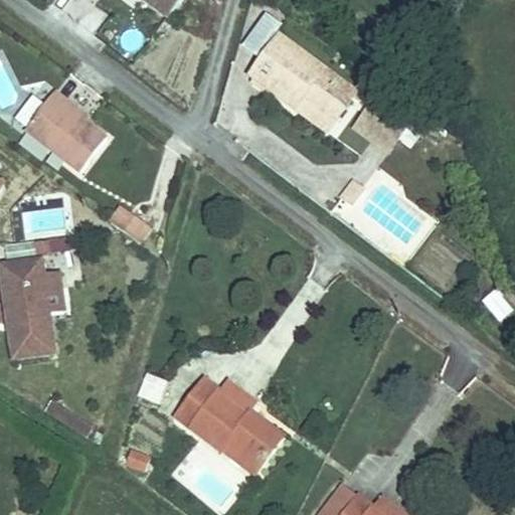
[(144,0),(166,17),(178,0),(144,0)]
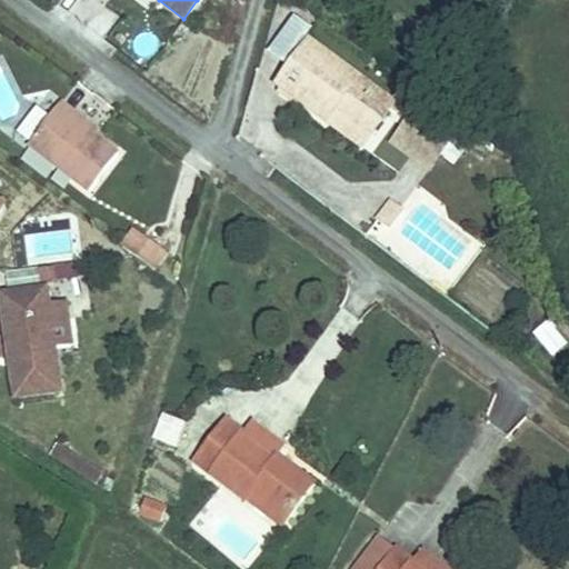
[(387,105),(302,39),(273,77),(322,116),(328,109),(362,136),(387,105)]
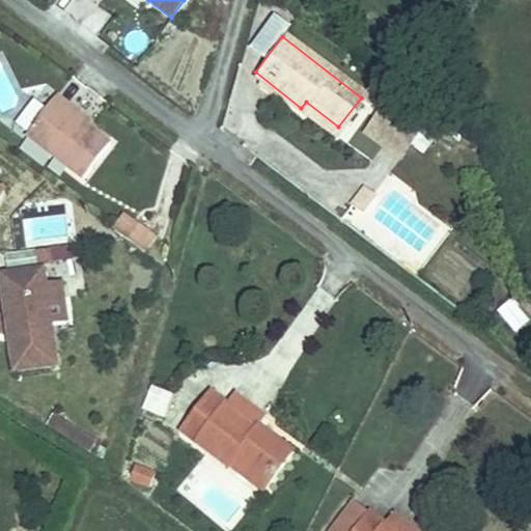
[(26,127),(79,171),(109,137),(89,120),(73,106),(77,101),(60,87),(26,127)]
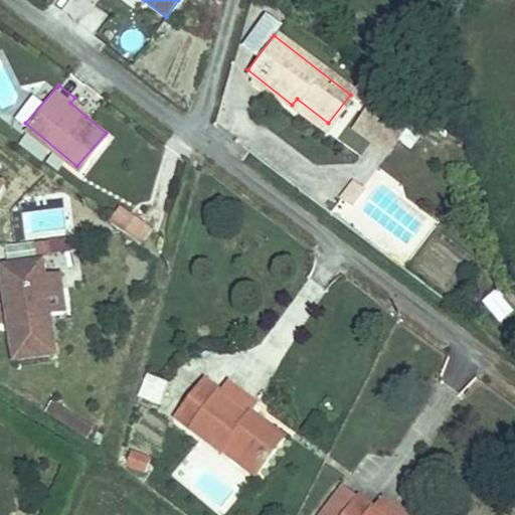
[(410,113),(381,91),(363,114),(392,137),(410,113)]
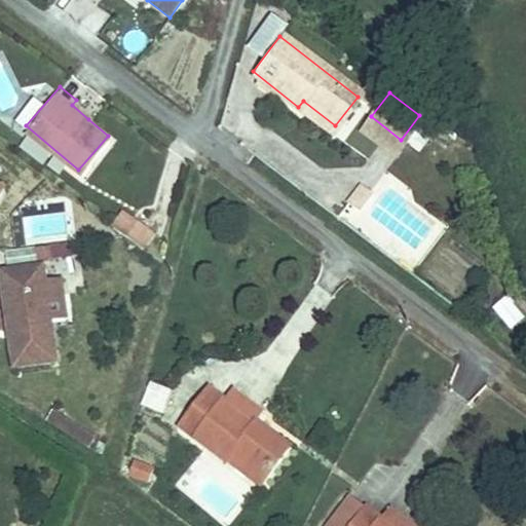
[(72,105),(88,119),(92,114),(76,100),(72,105)]
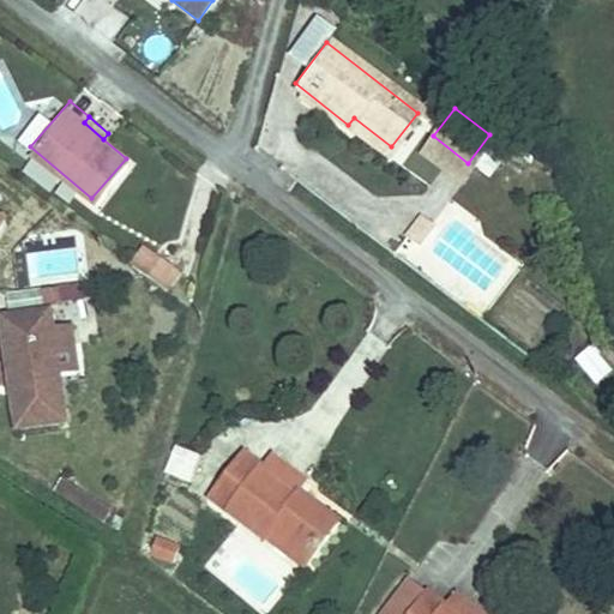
[(408,224),(398,236),(410,246),(419,234),(408,224)]
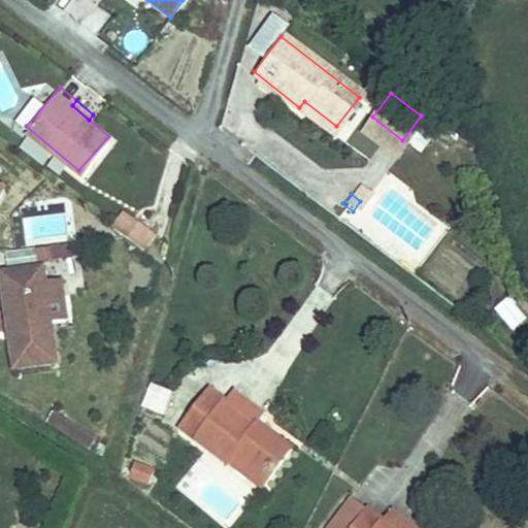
[(119,209),(106,226),(116,233),(124,239),(136,223),(119,209)]
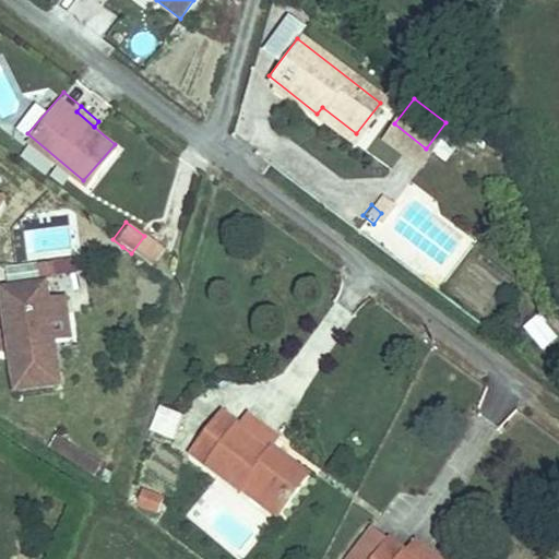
[(80,241),(80,227),(55,227),(55,241),(80,241)]
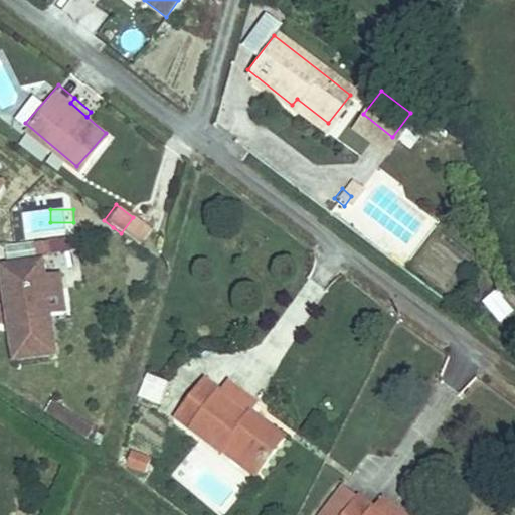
[(121,233),(132,241),(144,226),(133,217),(121,233)]
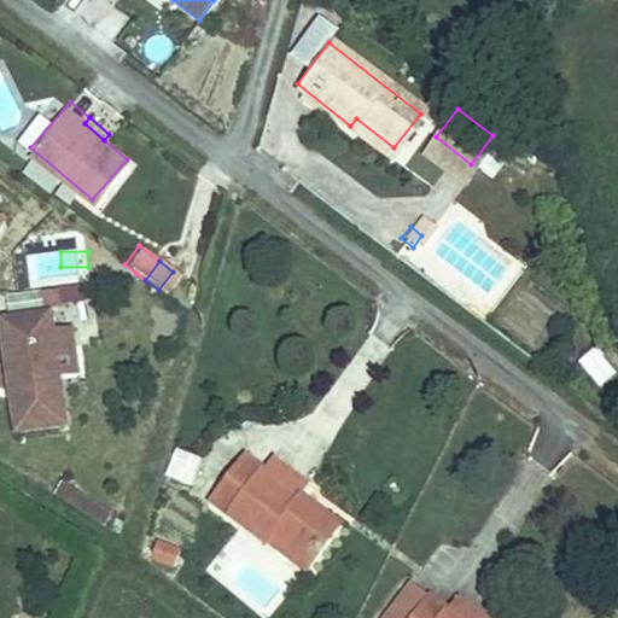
[(7,330),(19,398),(28,397),(35,435),(74,429),(54,322),(7,330)]
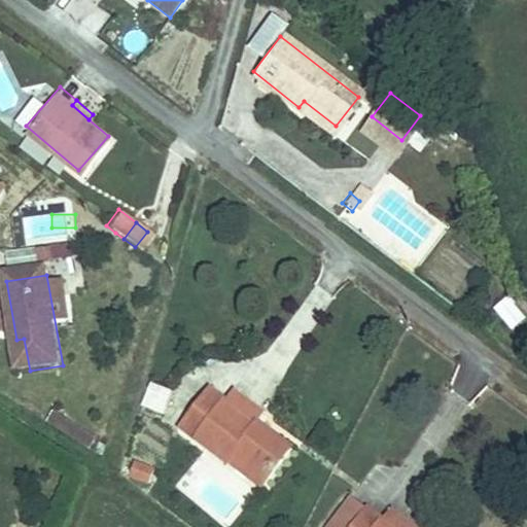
[(507,330),(525,318),(508,294),(491,306),(507,330)]
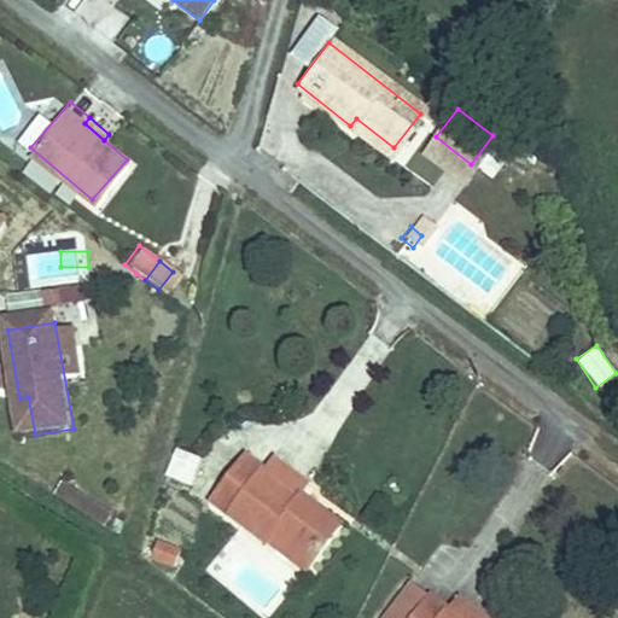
[(28,397),(19,398),(27,437),(35,435),(28,397)]
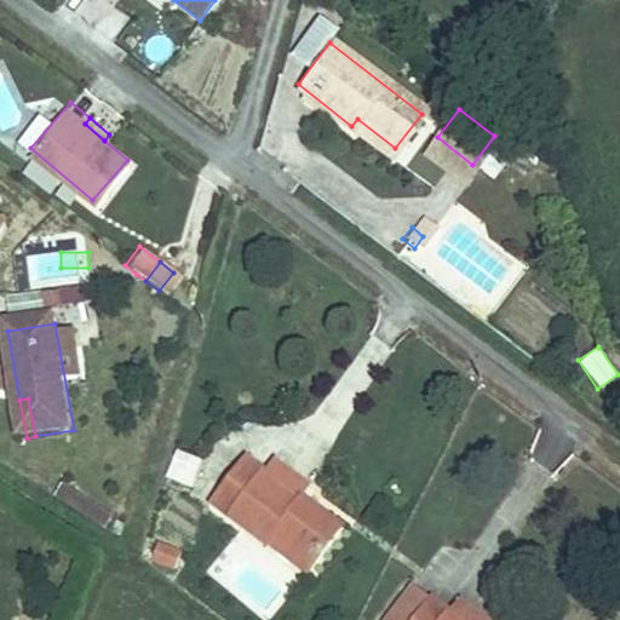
[(171,448),(164,478),(193,484),(200,454),(171,448)]
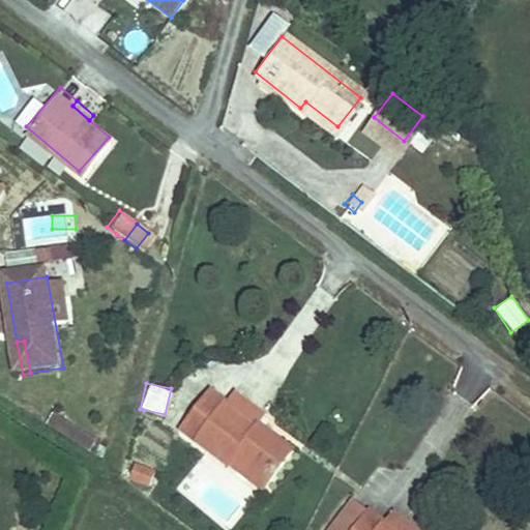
[(235,459),(267,482),(292,449),(256,421),(251,429),(225,409),(230,403),(211,388),(182,427),(231,464),(235,459)]
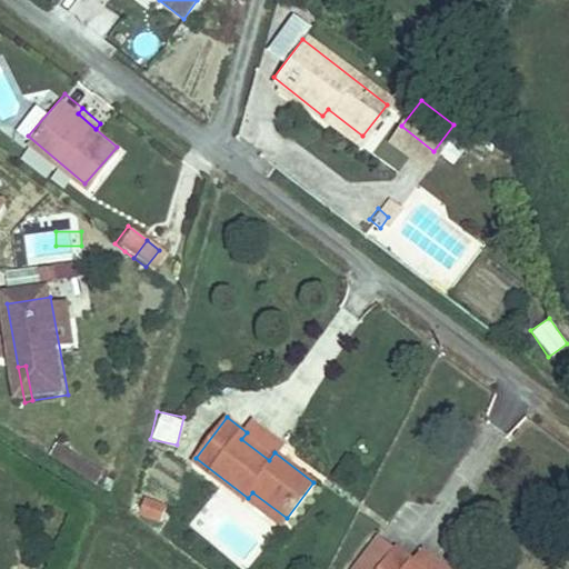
[(256,420),(247,432),(241,439),(269,460),(275,452),(283,441),(256,420)]
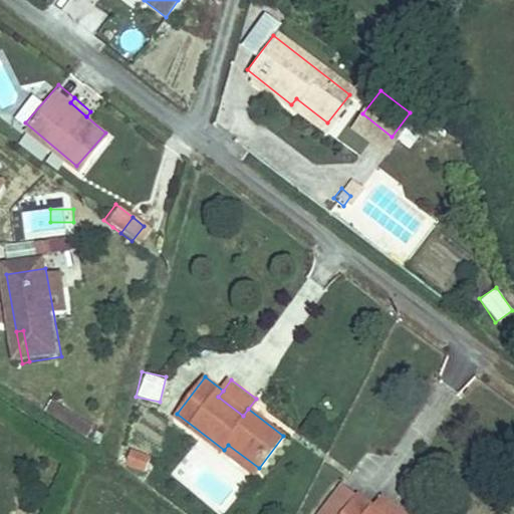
[(87,434),(92,421),(55,407),(50,420),(87,434)]
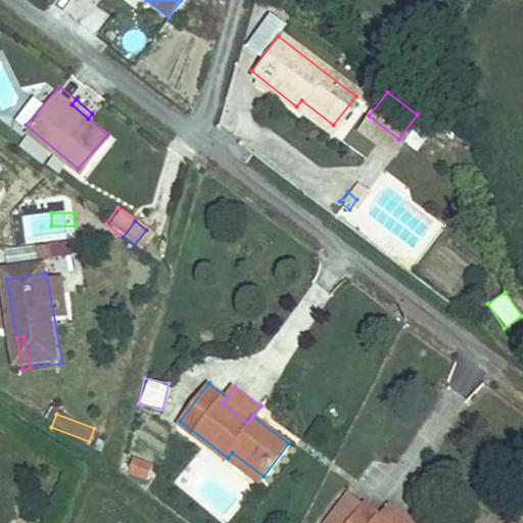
[(232,453),(228,458),(259,481),(264,476),(232,453)]
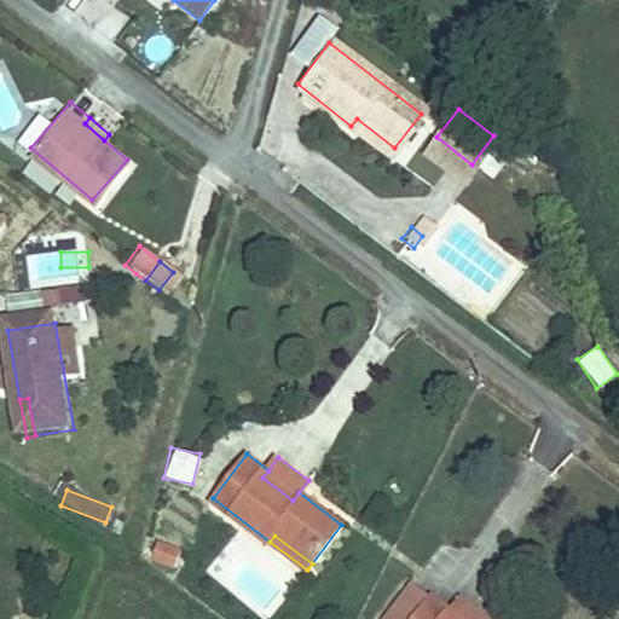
[(160,544),(154,561),(180,571),(187,553),(160,544)]
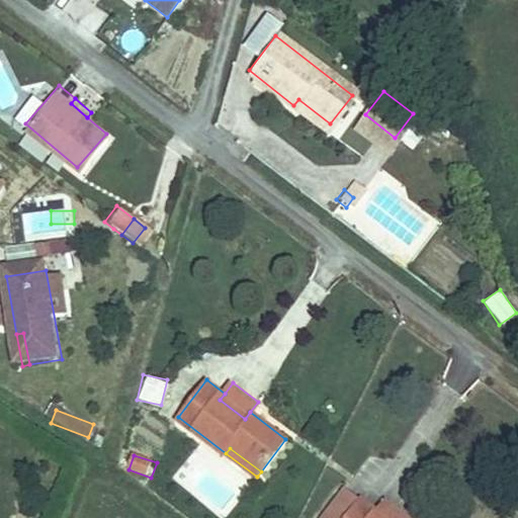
[(369,517),(372,515),(357,502),(343,517),(369,517)]
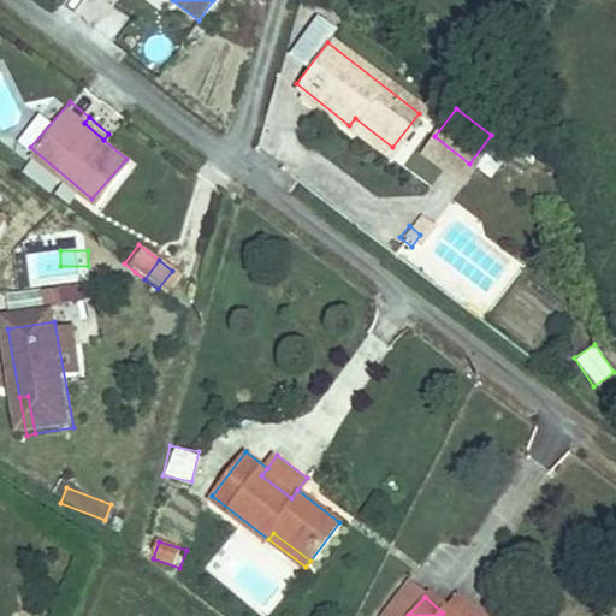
[(468,615),(452,602),(443,612),(439,615),(468,615)]
